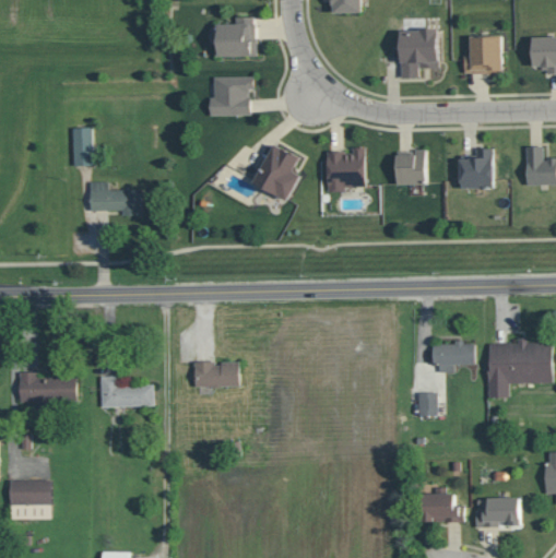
[(362,12),(361,0),(323,0),(324,0),(331,0),(332,13),(362,12)]
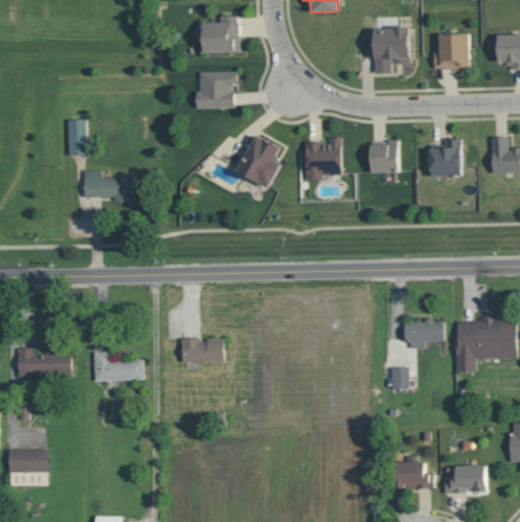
[(238,52),(238,15),(219,16),(220,22),(202,22),(202,52),(238,52)]
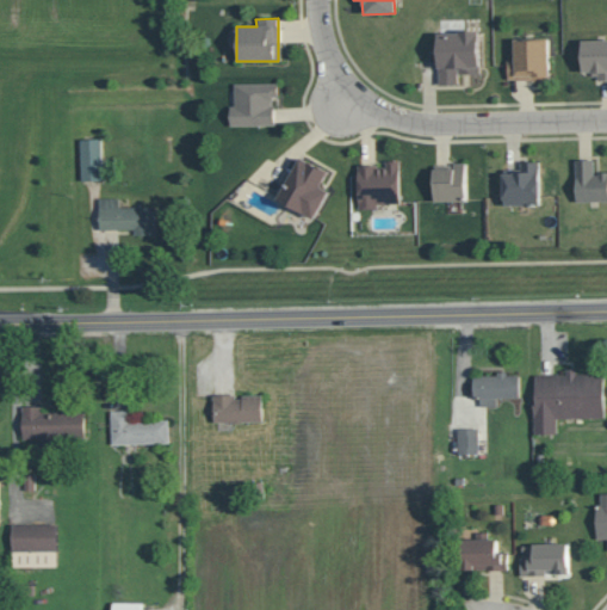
[(479,74),(478,31),(435,32),(437,85),(457,85),(457,74),(479,74)]
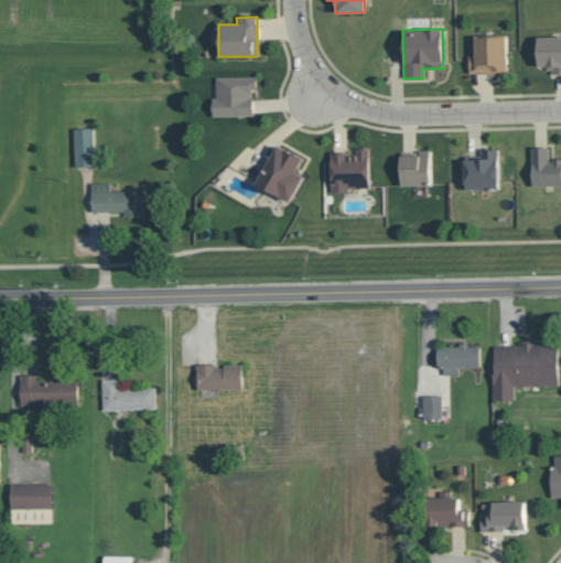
[(467,56),(467,74),(506,74),(506,38),(474,38),(474,56),(467,56)]
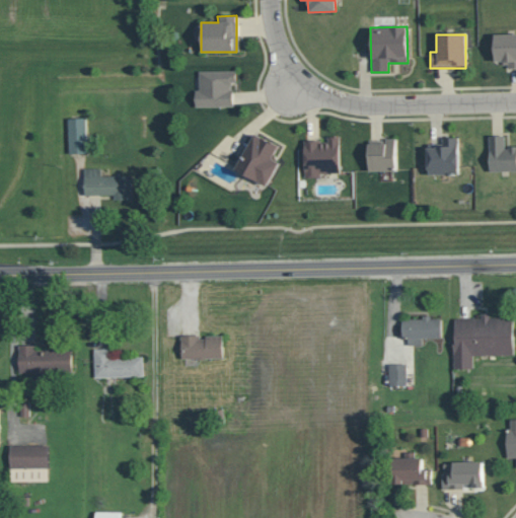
[(515,34),(515,68),(506,69),(506,64),(501,64),(501,61),(494,61),(493,34),(515,34)]
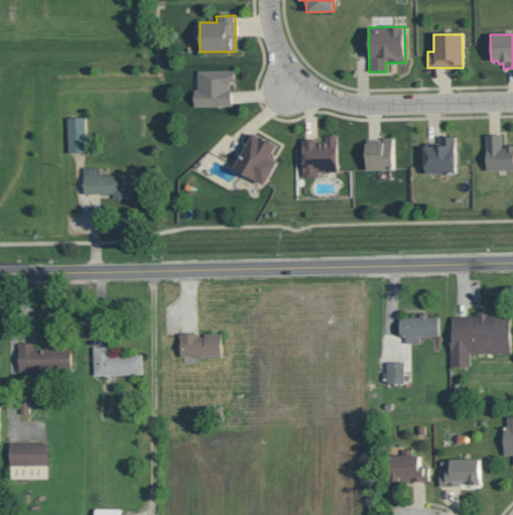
[(230,106),(230,83),(233,83),(233,70),(196,71),(197,90),(193,91),(194,107),(230,106)]
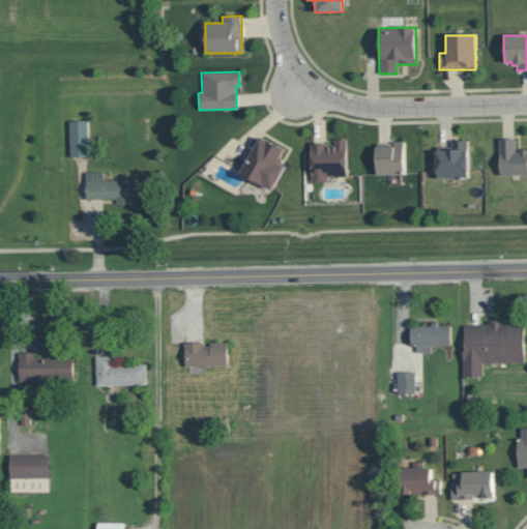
[(68,157),(87,156),(86,120),(68,121),(68,157)]
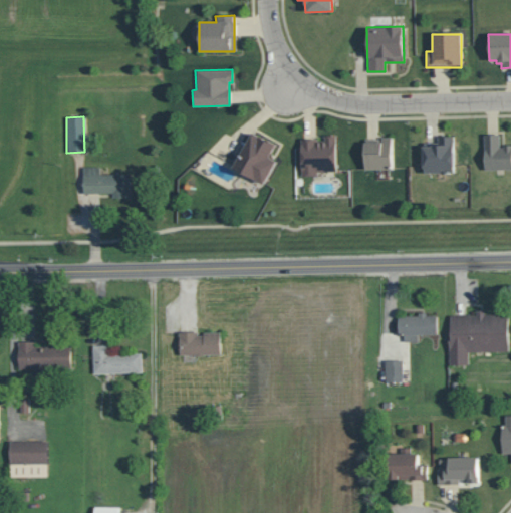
[(264,184),(276,161),(268,157),(275,145),(251,132),(233,168),(264,184)]
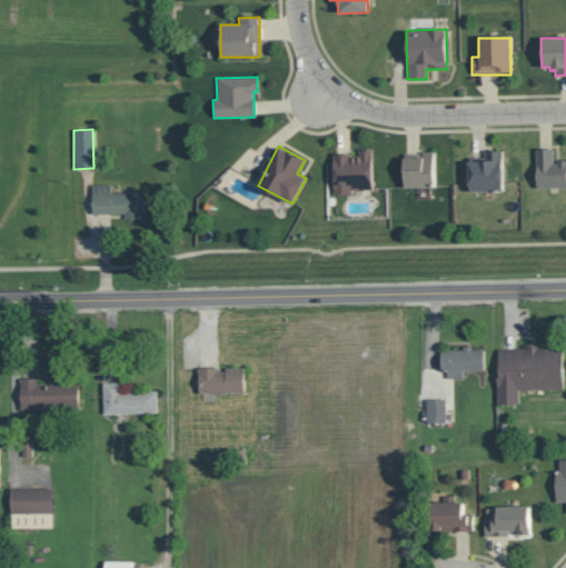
[(333,155),(333,195),(351,195),(351,190),(371,190),(370,149),(358,150),(358,155),(333,155)]
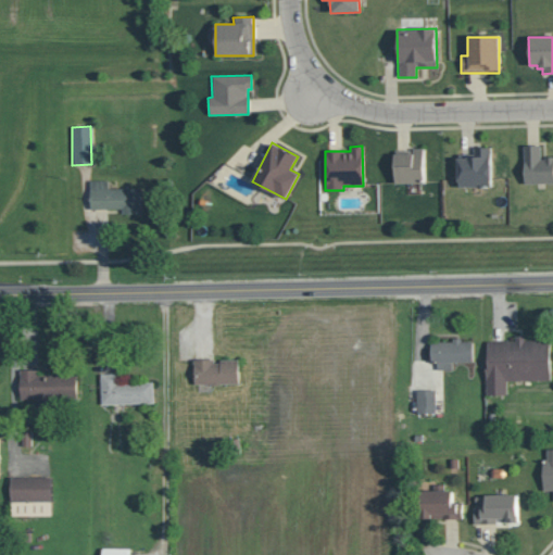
[(552,156),(552,184),(524,184),(523,146),(539,146),(539,159),(543,159),(543,156),(552,156)]
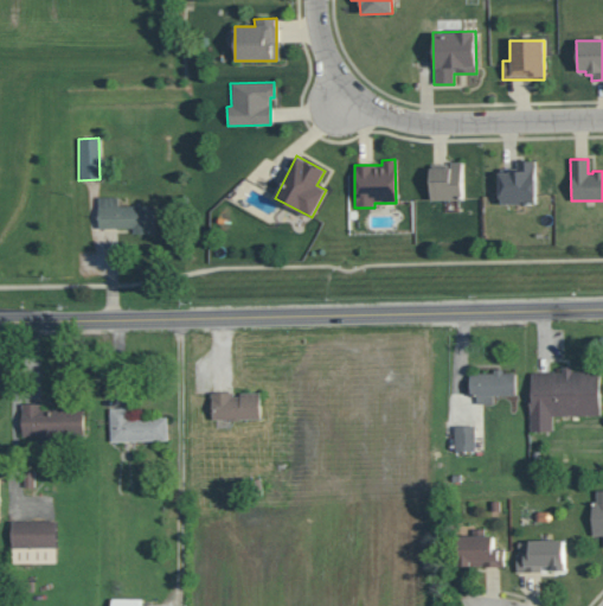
[(533,160),(514,161),(514,172),(498,172),(499,205),(534,204),(533,160)]
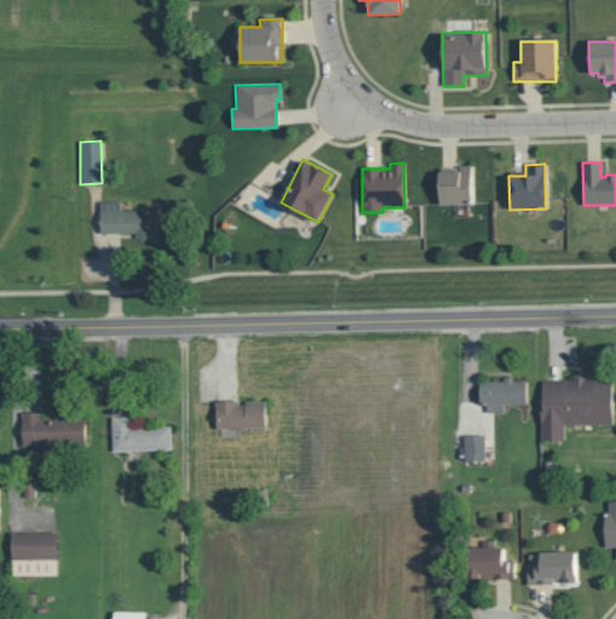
[(439,205),(472,204),(471,166),(460,166),(460,171),(438,172),(439,205)]
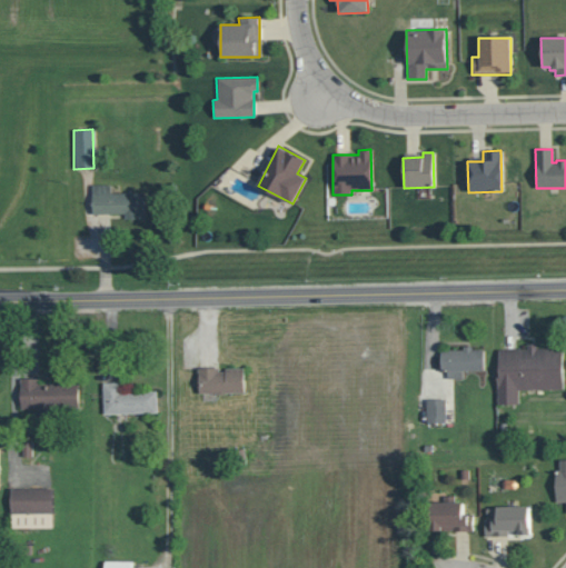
[(144,219),(144,192),(109,193),(109,185),(91,185),(91,213),(123,213),(123,219),(144,219)]
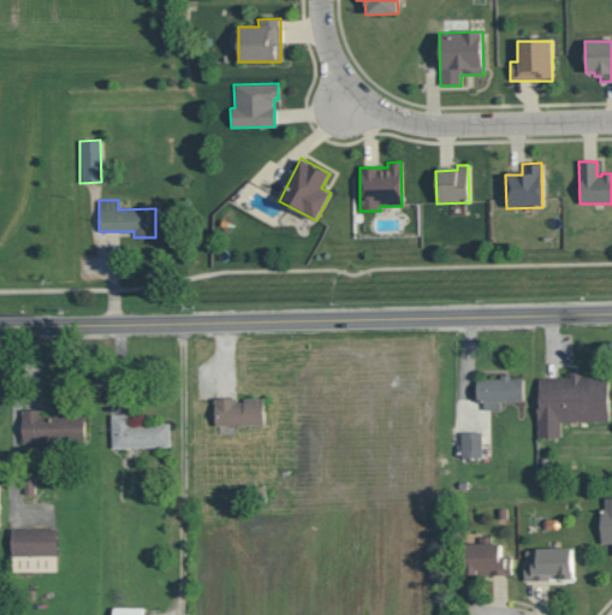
[(606,377),(606,420),(558,423),(558,438),(535,438),(534,403),(538,403),(538,378),(569,378),(569,372),(577,372),(577,377),(606,377)]
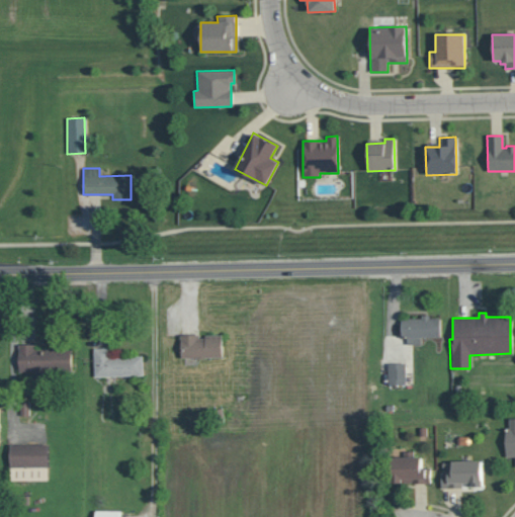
[(438,318),(439,336),(419,337),(419,345),(406,345),(405,337),(401,337),(400,318),(420,318),(420,315),(428,315),(428,318),(438,318)]
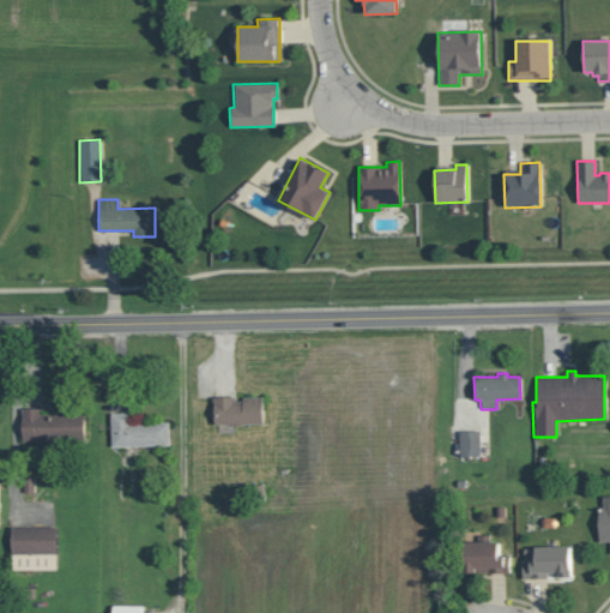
[(213,425),(263,424),(261,397),(234,398),(234,397),(212,397),(213,425)]
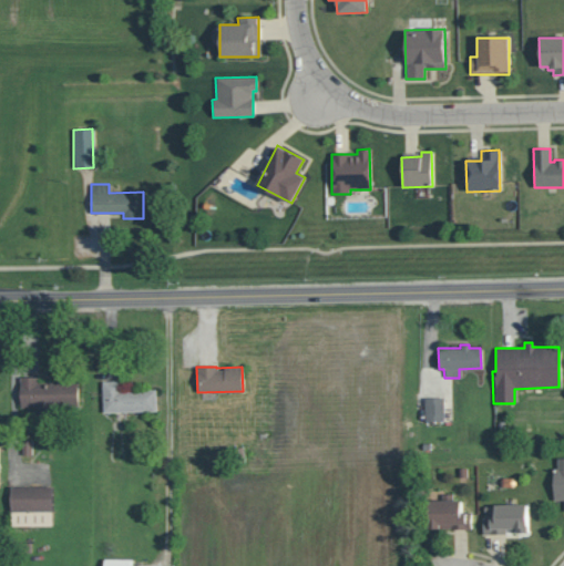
[(19,408),(78,407),(77,379),(19,380),(19,408)]
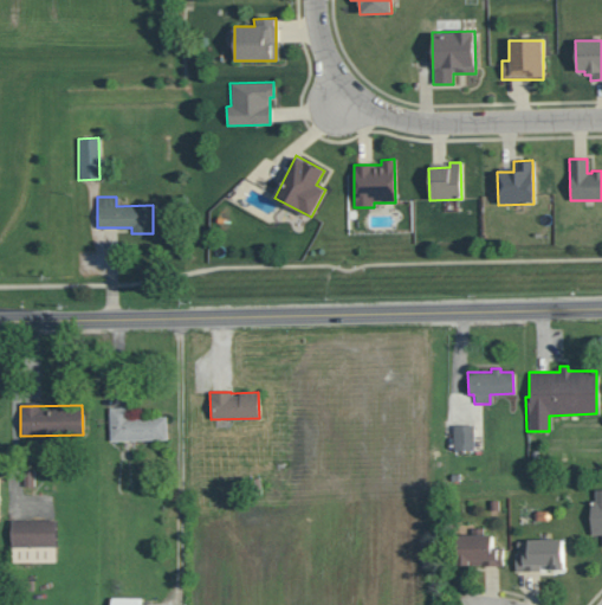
[(109,441),(166,439),(166,416),(125,417),(125,407),(108,407),(109,441)]
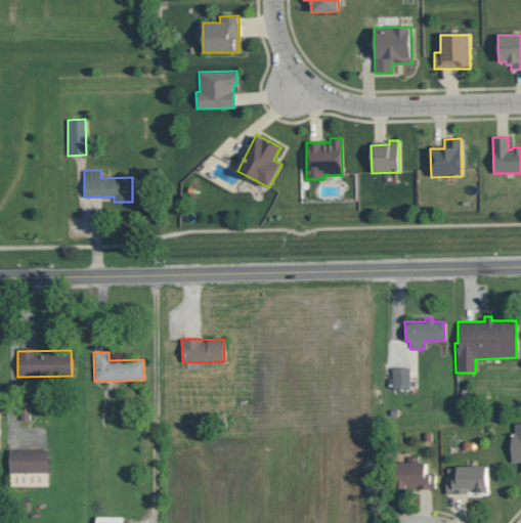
[(408,367),(391,367),(391,389),(408,389),(408,367)]
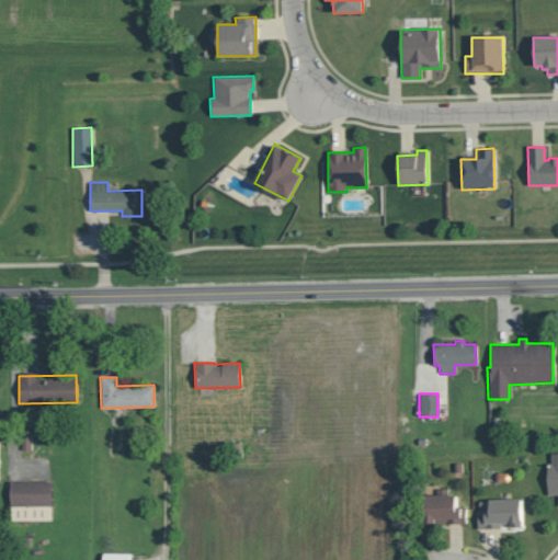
[(557,506),(557,493),(546,494),(546,464),(550,464),(549,453),(557,453),(557,506)]
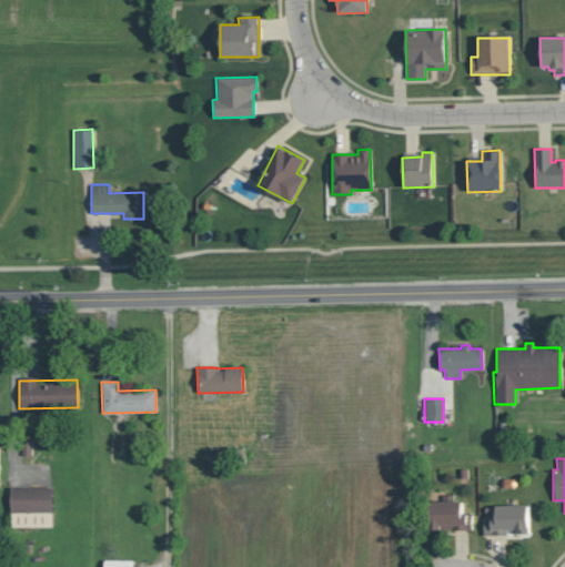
[(9,488),(10,527),(51,527),(51,487),(9,488)]
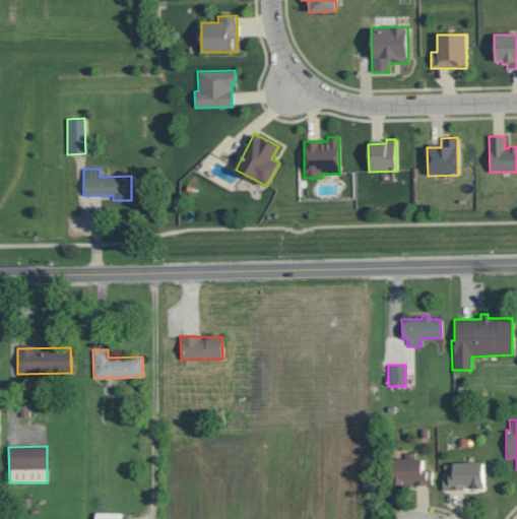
[(430,469),(431,485),(411,485),(411,483),(391,483),(391,459),(403,458),(403,452),(414,452),(413,458),(422,458),(422,469),(430,469)]
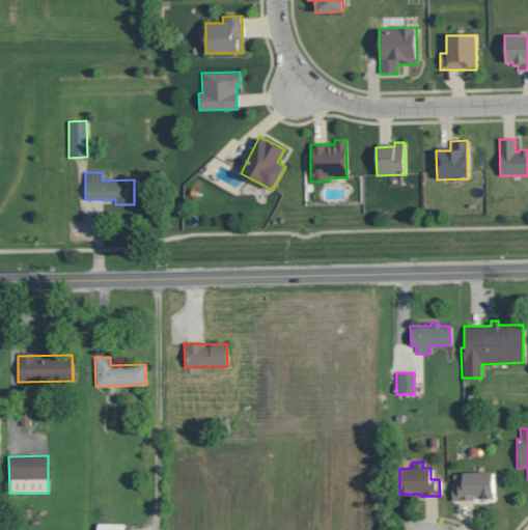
[(492,472),(493,498),(478,498),(477,495),(473,495),(473,500),(451,500),(450,484),(460,484),(460,479),(452,479),(452,474),(462,474),(462,472),(492,472)]
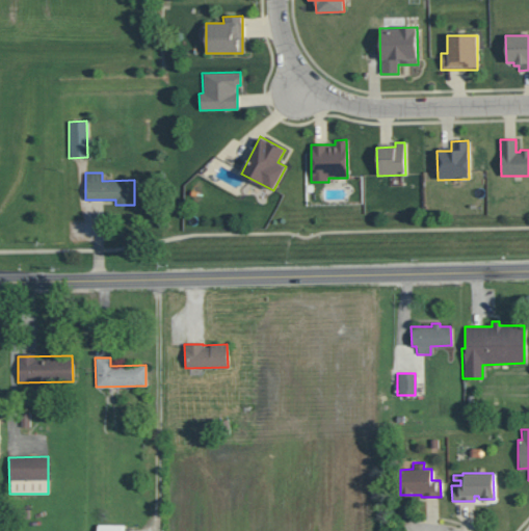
All buildings are outlined.
